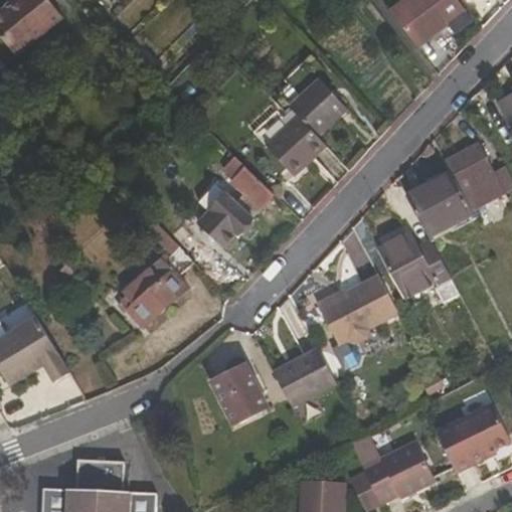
[(3,6),(0,8),(0,38),(12,54),(59,16),(46,0),(16,0),(6,8),(4,5),(3,6)]
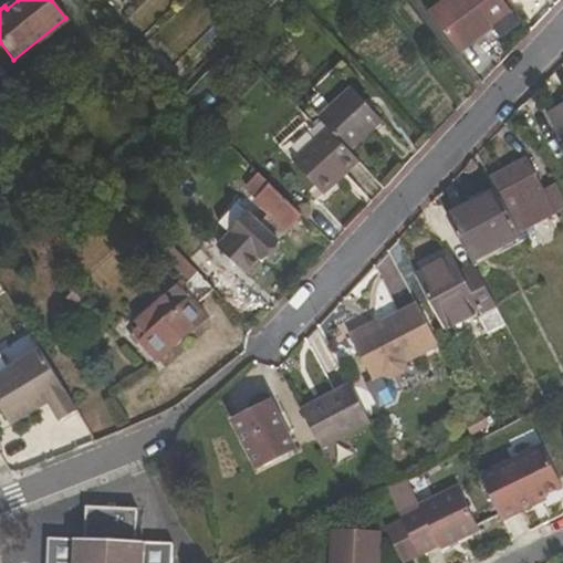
[(0,0),(0,2),(3,7),(4,6),(7,9),(18,0),(0,0)]
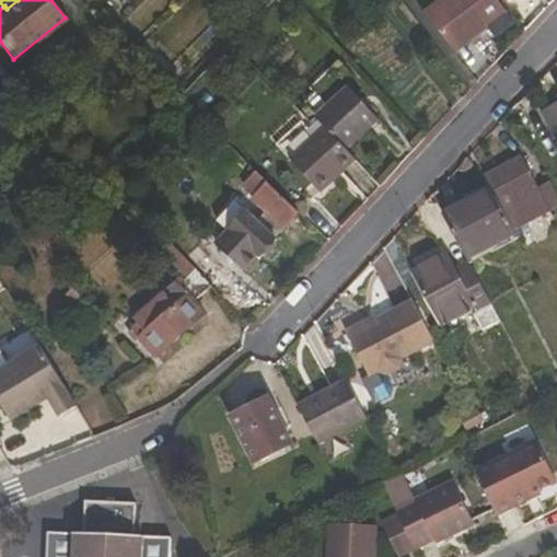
[(436,0),(422,11),(451,48),(485,23),(492,33),(511,18),(497,0),(436,0)]
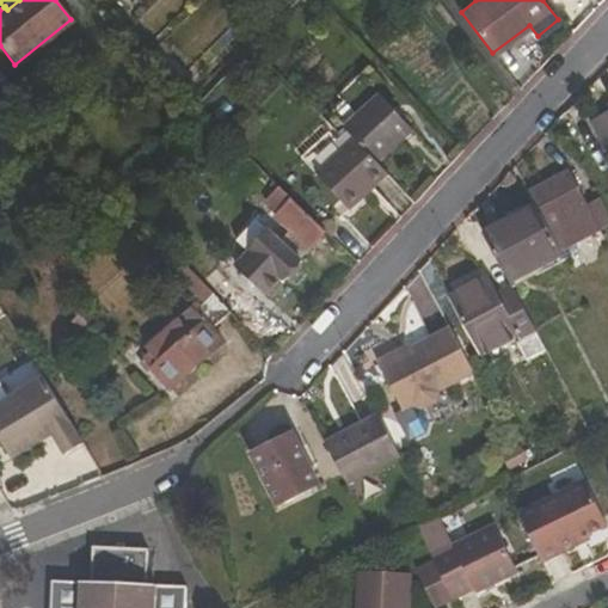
[(376,92),(341,126),(375,160),(410,128),(376,92)]
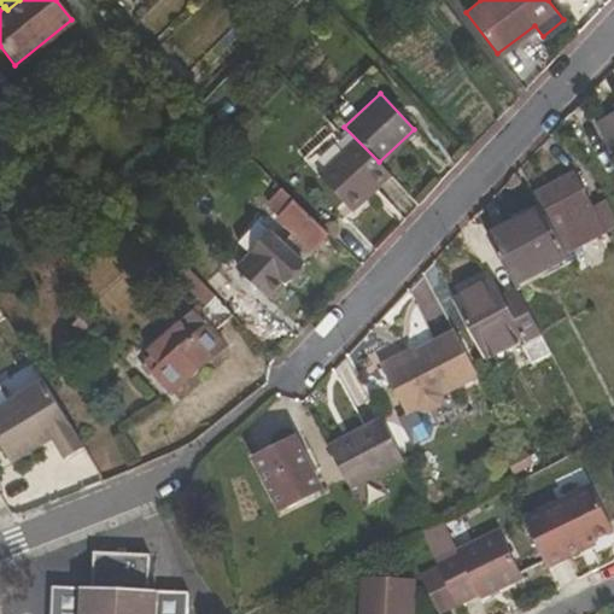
[(331,132),(303,158),(352,209),(390,174),(379,162),(344,127),(340,130),(335,135),(331,132)]
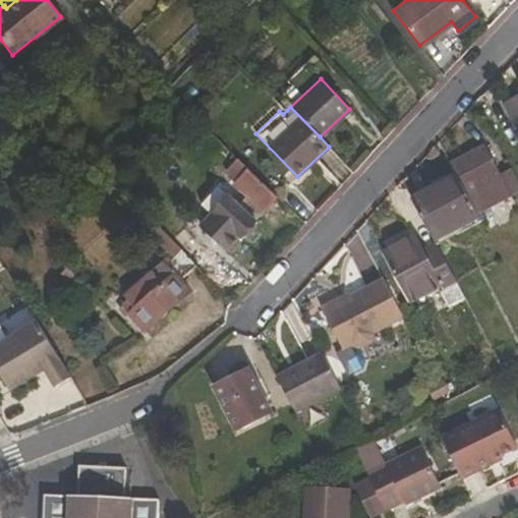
[(485,145),(496,164),(506,159),(495,139),(485,145)]
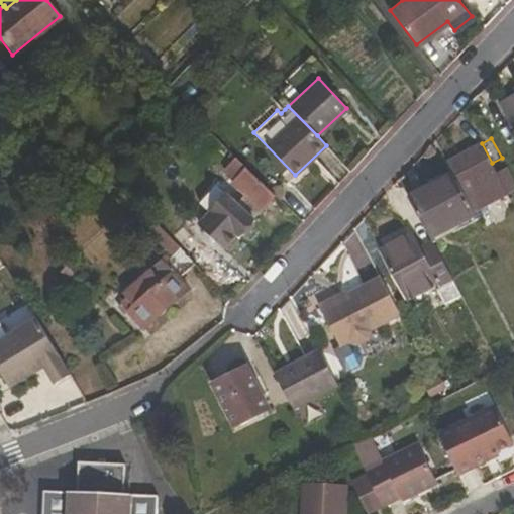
[(463,189),(496,171),(492,163),(482,143),(481,142),(447,160),(453,171),(463,189)]
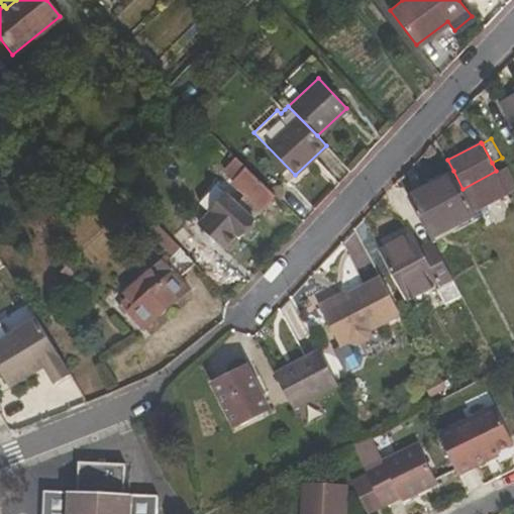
[(245,167),(234,157),(224,167),(235,178),(245,167)]
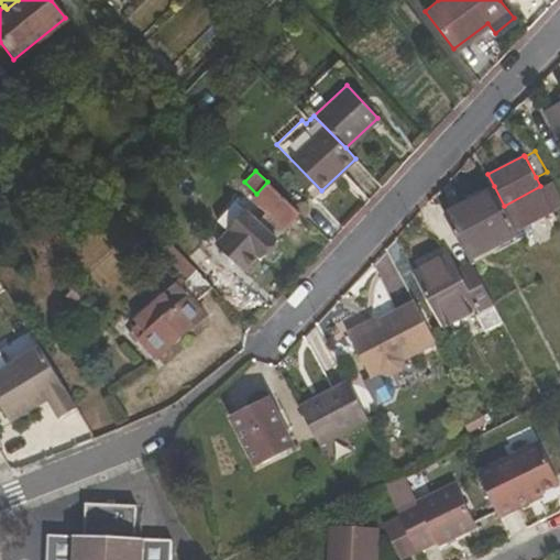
[(243,266),(250,261),(253,264),(273,244),(272,243),(278,237),(277,234),(299,212),(267,182),(256,194),(251,199),(243,193),(218,219),(231,232),(219,243),(243,266)]
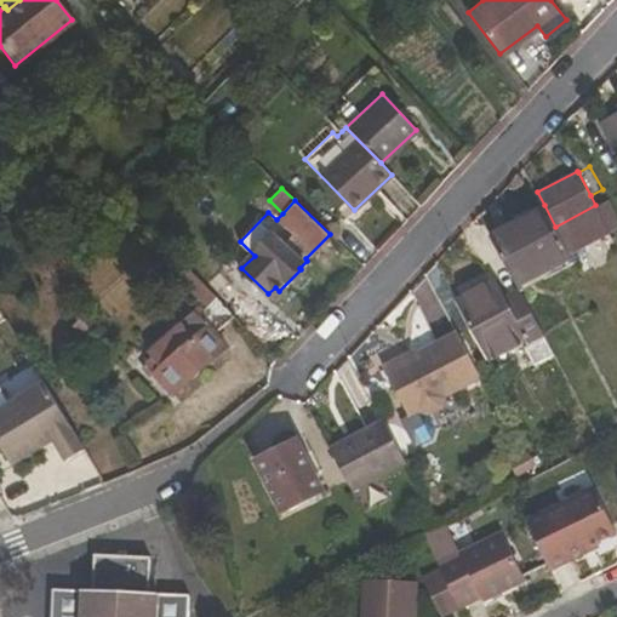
[(490,234),(515,283),(570,253),(555,227),(544,205),(490,234)]
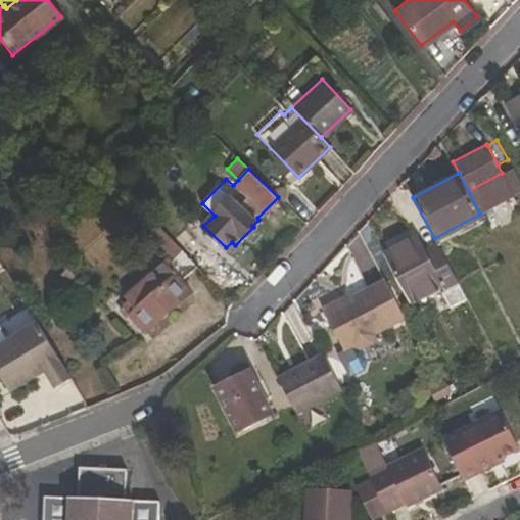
[(157,248),(166,256),(122,296),(124,298),(120,302),(145,331),(191,289),(182,278),(196,266),(189,257),(171,238),(147,215),(136,225),(157,248)]
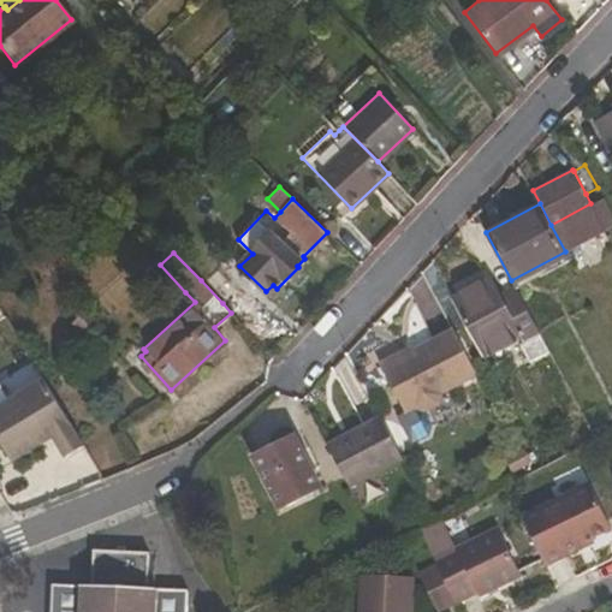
[(223,303),(236,291),(213,268),(201,280),(223,303)]
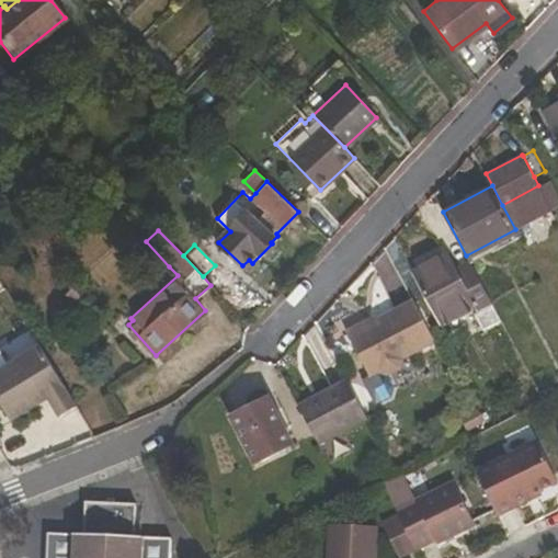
[(471,265),(458,272),(453,262),(447,251),(411,270),(441,325),(475,307),(477,310),(491,304),(471,265)]
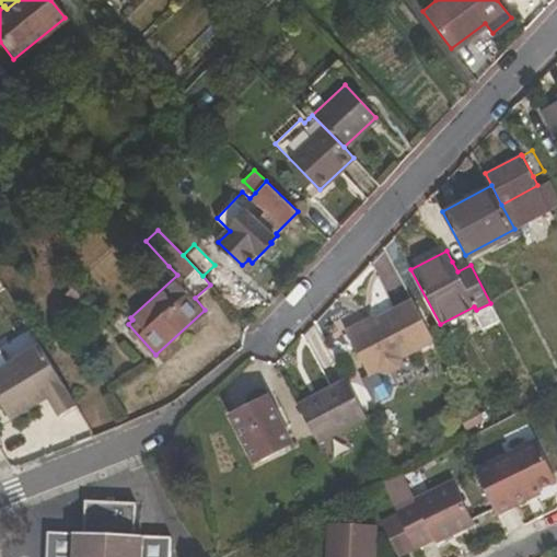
[(452,262),(457,271),(471,265),(465,255),(452,262)]
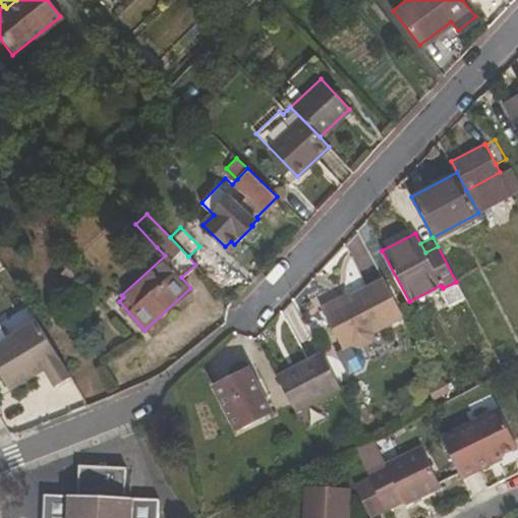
[(82,272),(71,260),(59,272),(70,284),(82,272)]
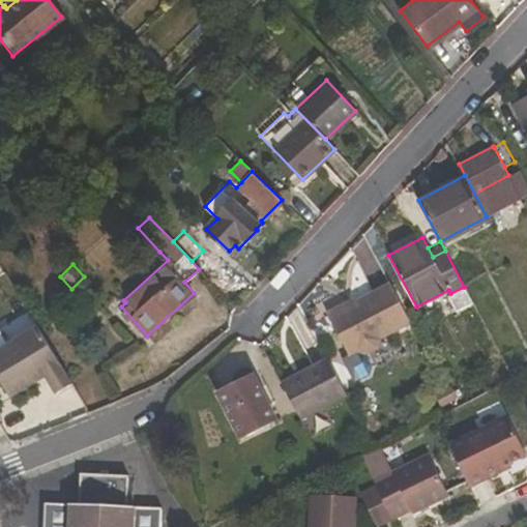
[(348,352),(356,348),(364,350),(377,344),(378,335),(410,319),(389,281),(346,303),(345,301),(326,311),(348,352)]
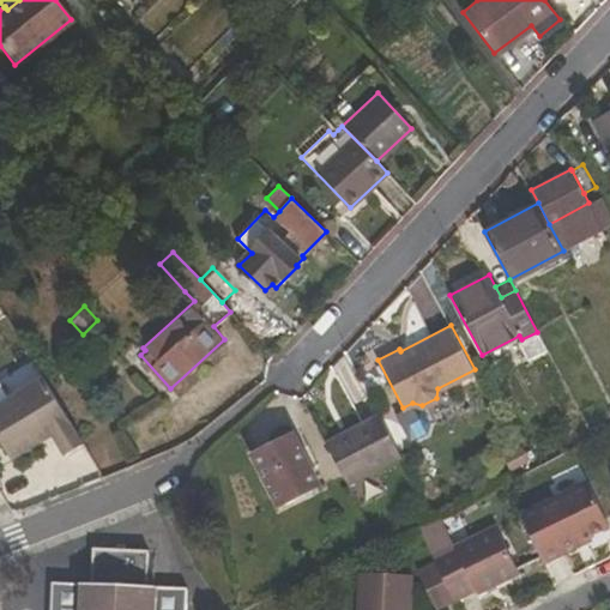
[(40,375),(0,398),(0,448),(8,463),(52,436),(62,454),(82,444),(40,375)]
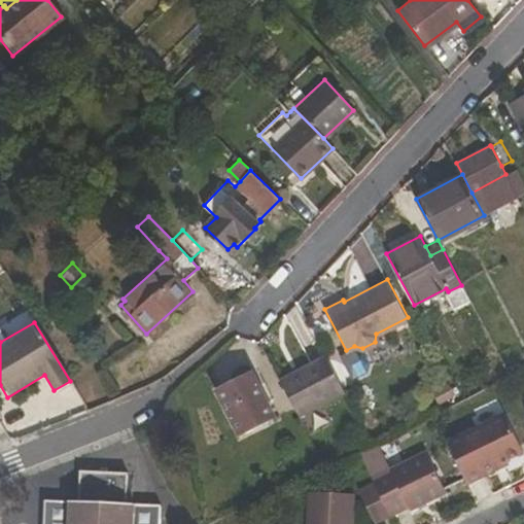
[(279,378),(299,416),(344,392),(323,355),(279,378)]
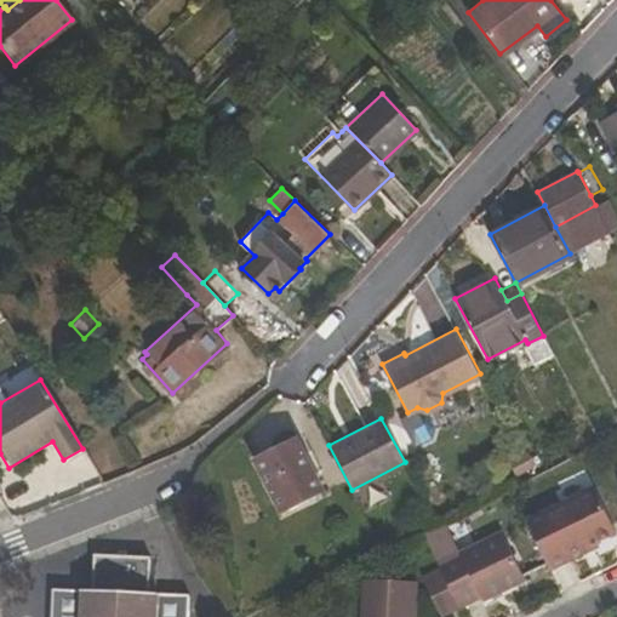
[(298,438),(255,460),(281,512),(324,490),(298,438)]
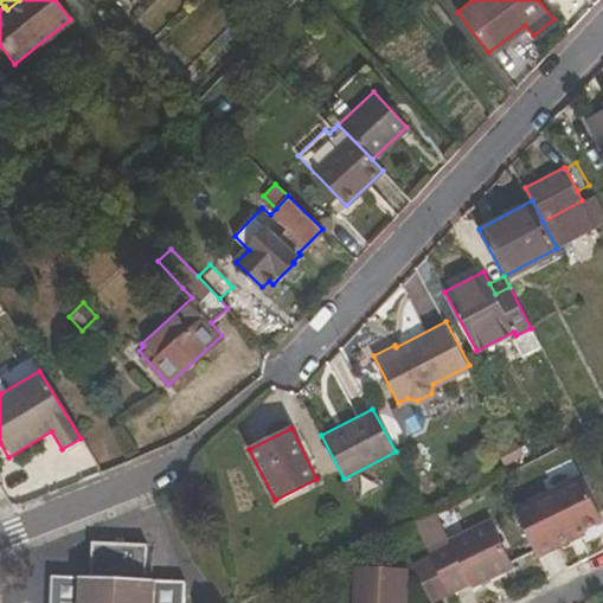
[(571,538),(570,536),(602,520),(581,474),(513,506),(537,556),(571,538)]
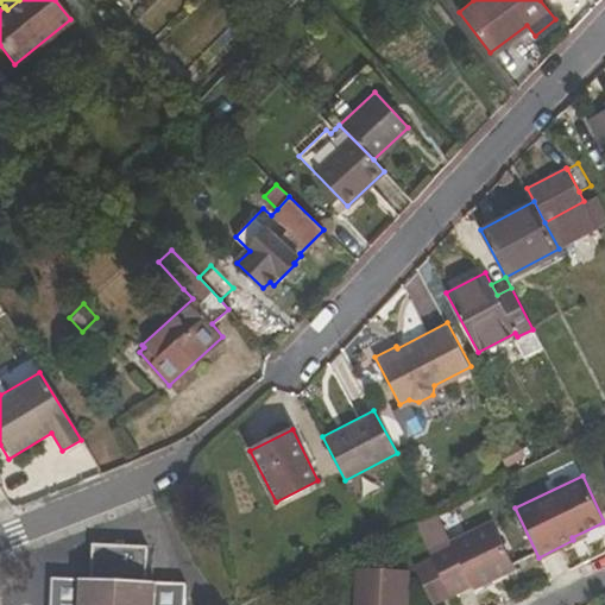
[(471,585),(472,587),(514,567),(490,520),(427,552),(430,558),(448,594),(471,585)]
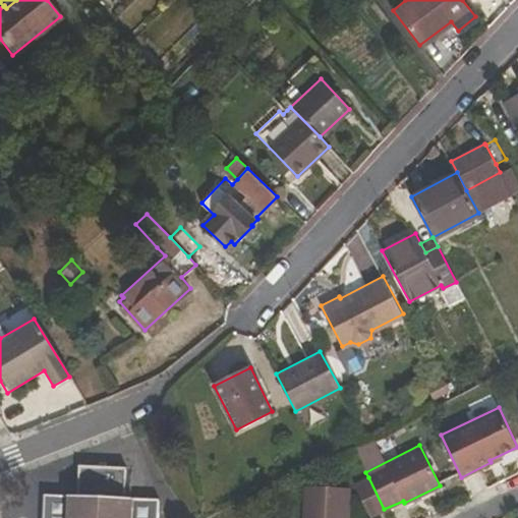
[(131,517),(133,497),(124,496),(125,466),(78,464),(77,494),(67,494),(66,517),(131,517)]
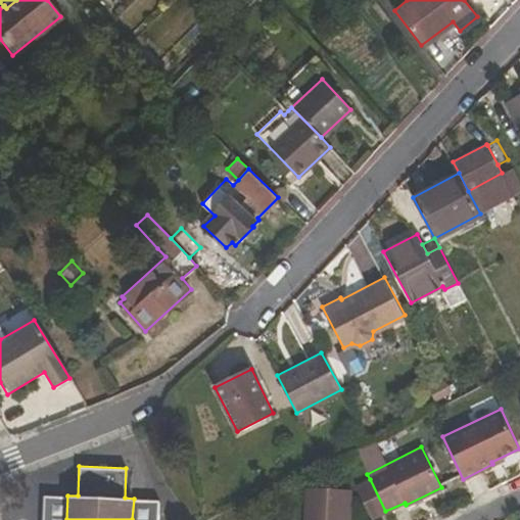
[(385,511),(370,479),(356,485),(372,518),(385,511)]
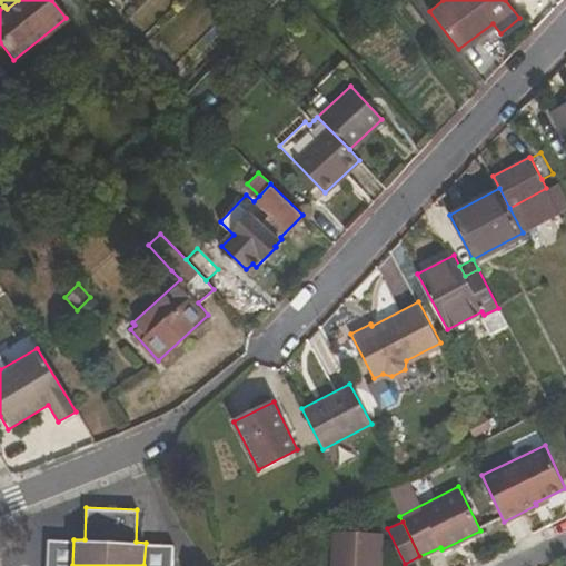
[(330,565),(379,565),(381,533),(333,530),(330,565)]
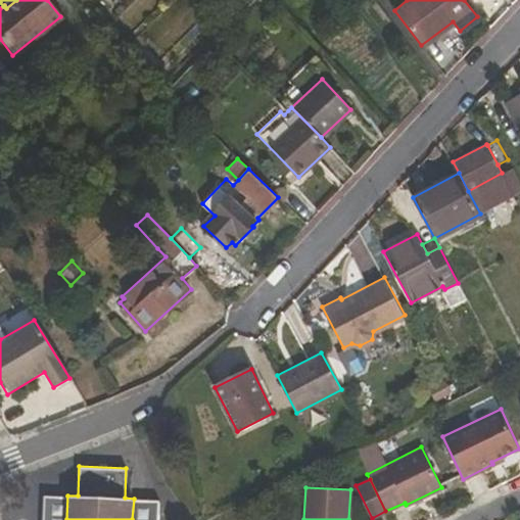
[(42,494),(40,519),(66,519),(67,495),(42,494)]
